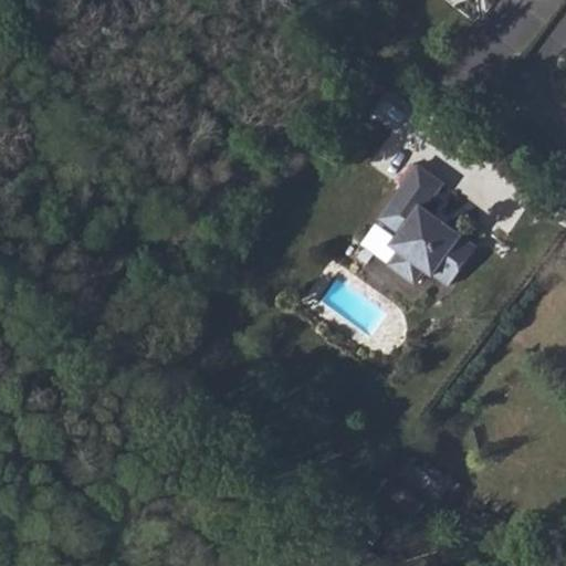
[(444,184),(418,165),(379,219),(399,233),(390,245),(399,252),(389,265),(415,283),(423,270),(432,276),(433,274),(449,285),(477,247),(447,226),(441,227),(433,221),(436,218),(426,210),(444,184)]
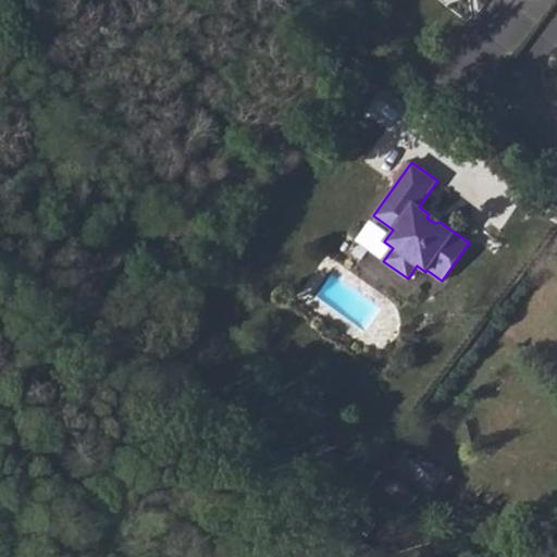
[(438,469),(421,454),(415,461),(432,477),(438,469)]
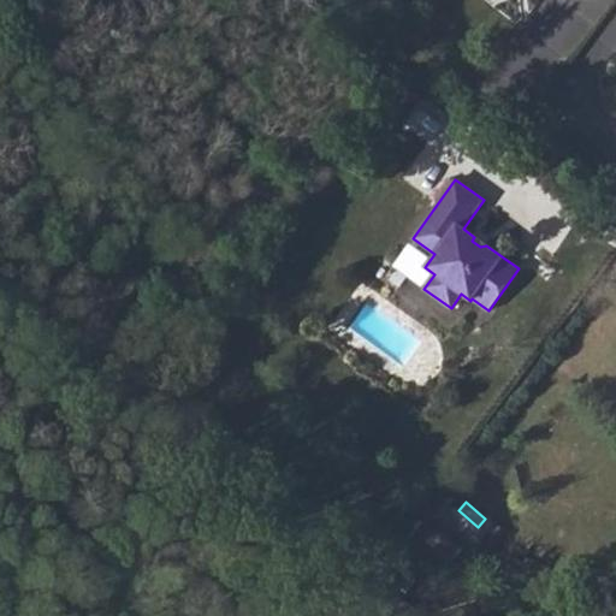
[(440,514),(477,545),(486,534),(478,527),(458,510),(450,503),(440,514)]
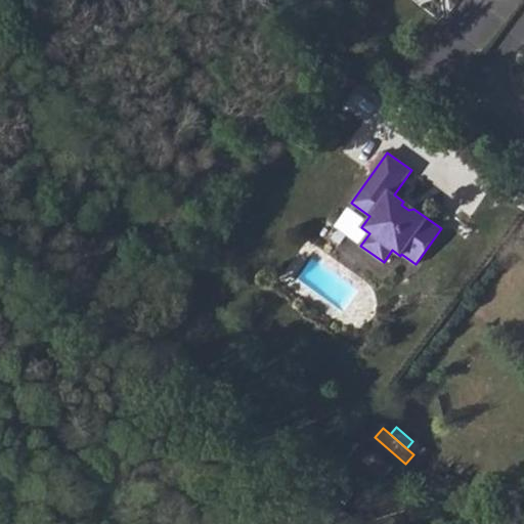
[(406,448),(413,454),(422,461),(429,452),(413,440),(412,441),(406,448)]
